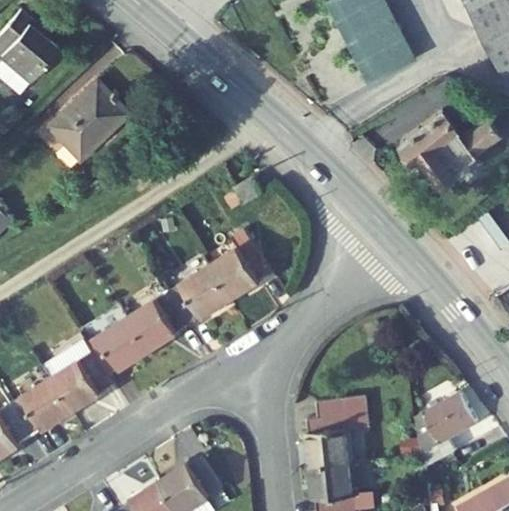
[(401,41),(380,0),(329,0),(360,61),(369,57),(377,73),(401,61),(393,45),(401,41)]
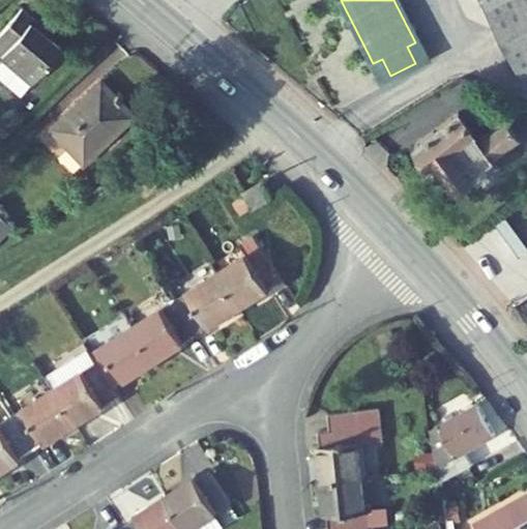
[(526,0),(477,0),(501,46),(517,77),(526,70),(526,0)]
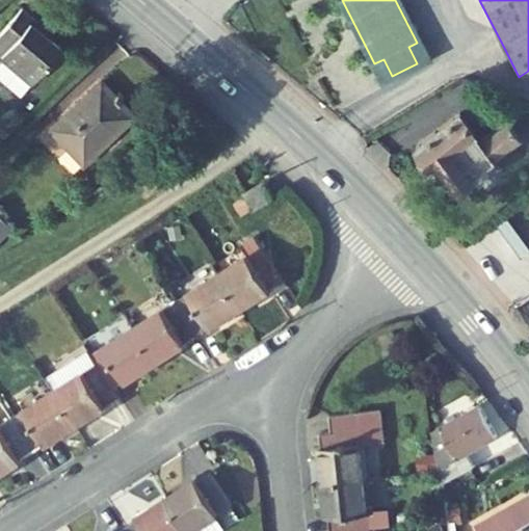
[(48,32),(20,8),(0,31),(0,57),(30,83),(60,49),(45,35),(48,32)]
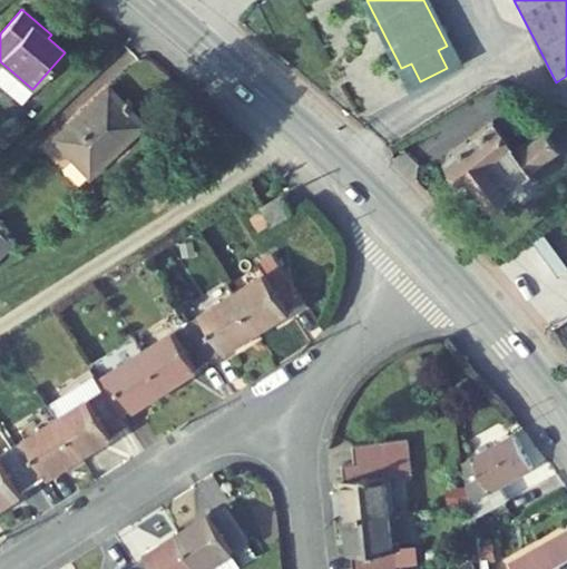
[(438,50),(447,68),(456,62),(447,46),(438,50)]
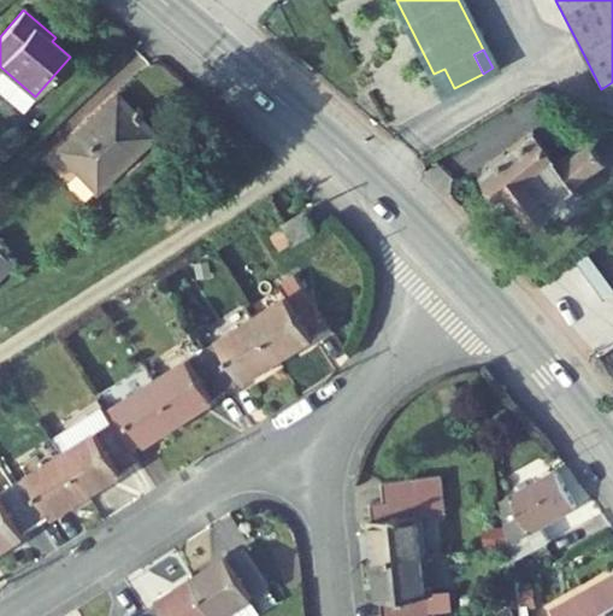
[(444,69),(434,74),(422,82),(430,100),(454,88),(444,69)]
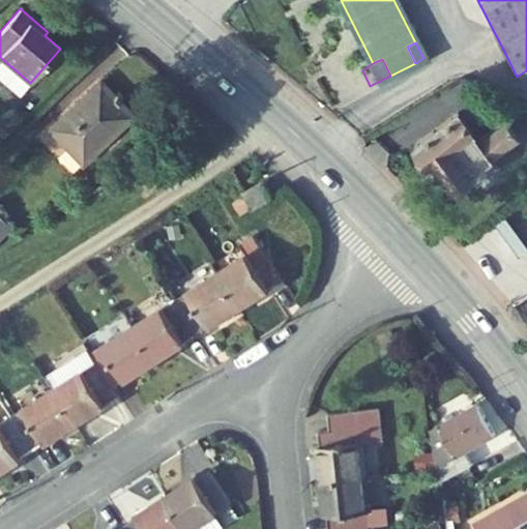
[(130,116),(97,82),(48,128),(64,146),(66,144),(83,160),(130,116)]
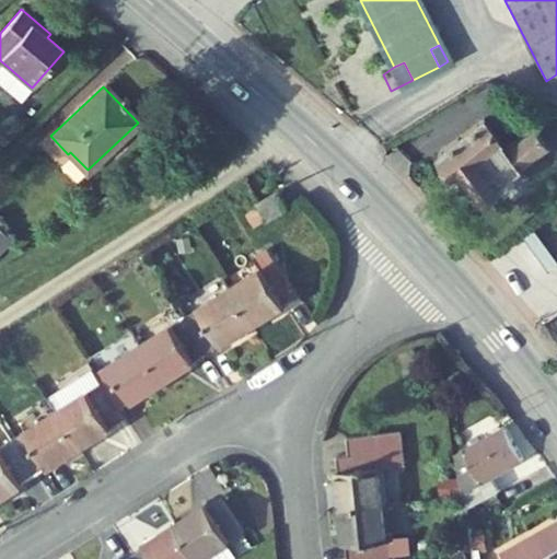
[(475,199),(544,146),(530,128),(501,148),(480,119),(434,154),(450,175),(454,171),(475,199)]
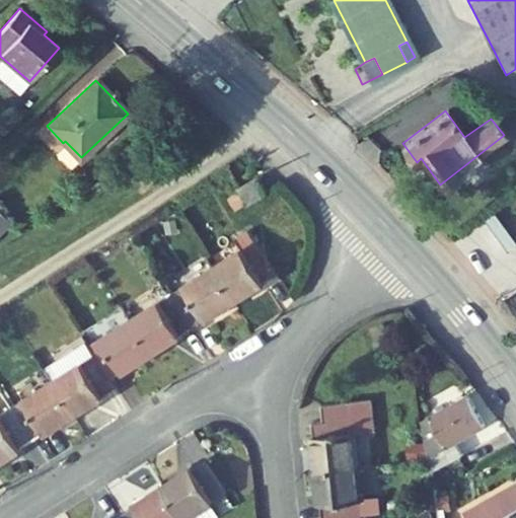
[(246,205),(265,194),(254,177),(236,190),(246,205)]
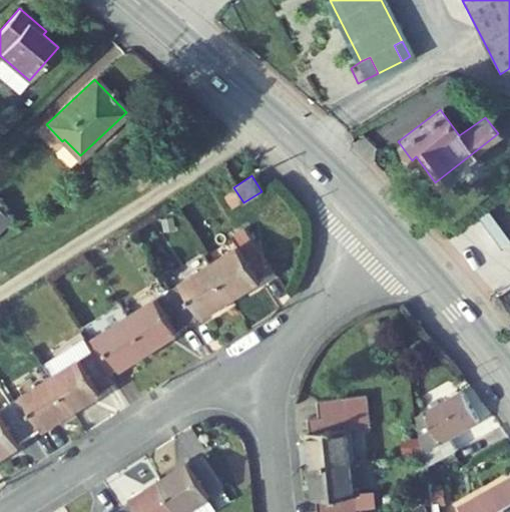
[(0,226),(8,219),(0,210),(0,226)]
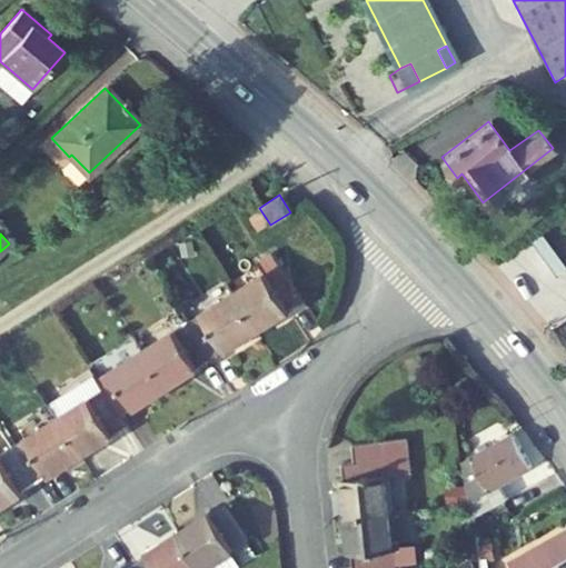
[(300,301),(269,253),(255,262),(262,275),(231,295),(255,331),(287,311),(286,310),(300,301)]
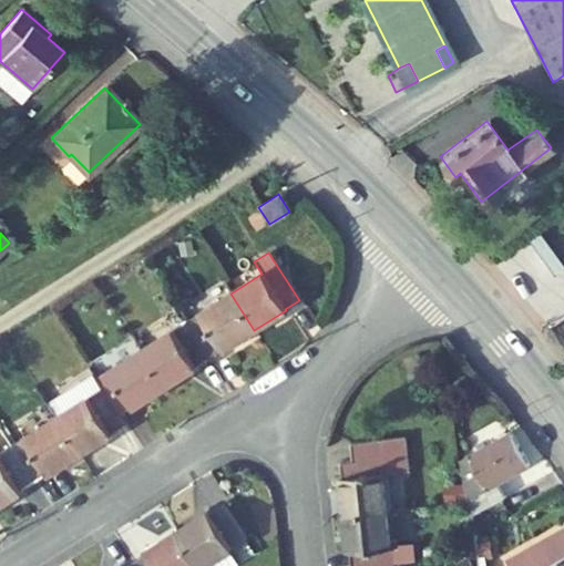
[(223,350),(254,330),(231,294),(185,322),(207,358),(222,349),(223,350)]
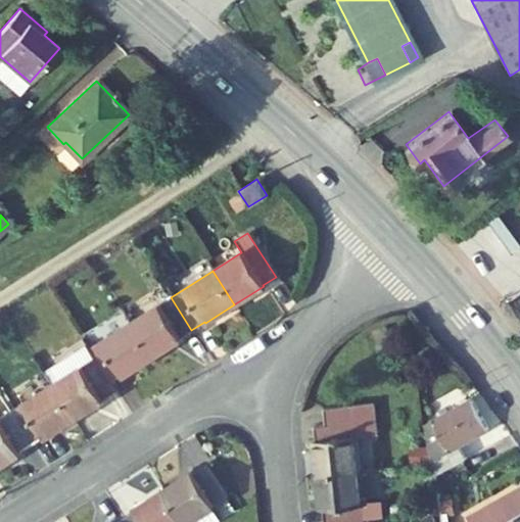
[(179,337),(191,330),(171,297),(129,324),(151,358),(181,339),(179,337)]
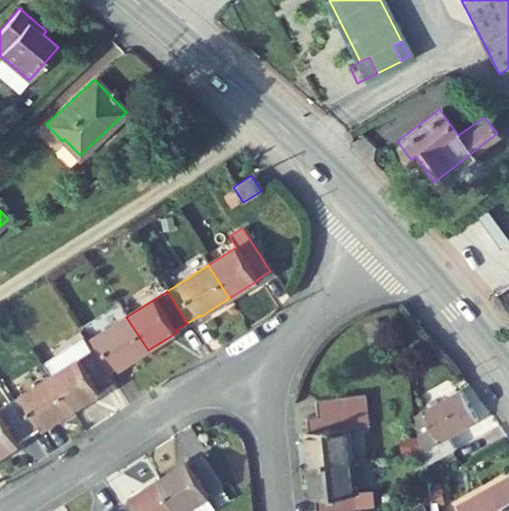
[(119,369),(148,350),(126,317),(85,342),(106,375),(118,367),(119,369)]
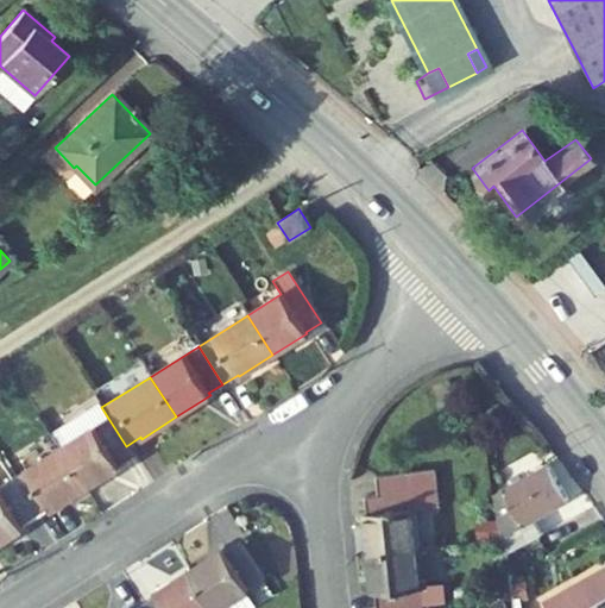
[(132,456),(126,446),(101,407),(99,402),(50,433),(60,449),(86,489),(119,468),(118,465),(132,456)]
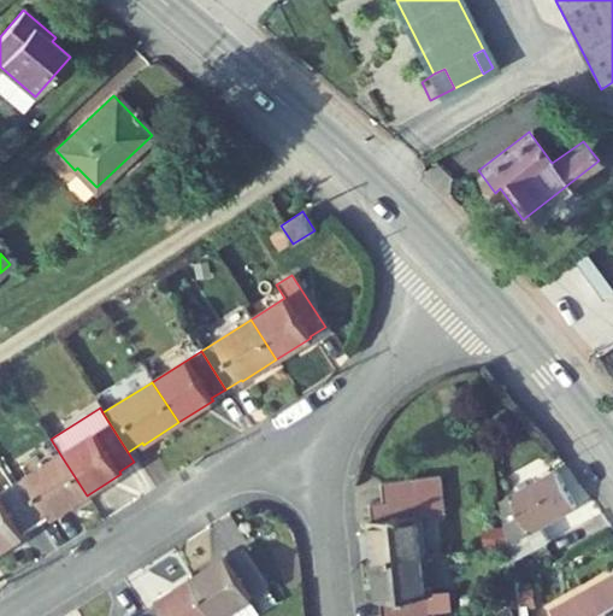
[(510,426),(502,411),(491,415),(499,430),(510,426)]
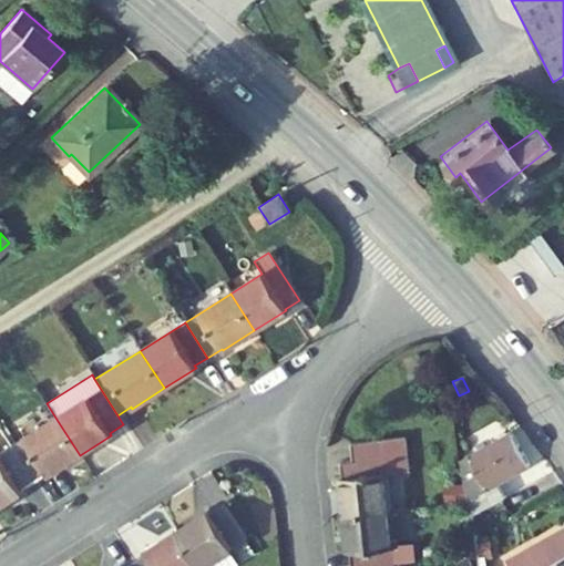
[(48,475),(80,455),(55,418),(10,446),(33,482),(47,473),(48,475)]
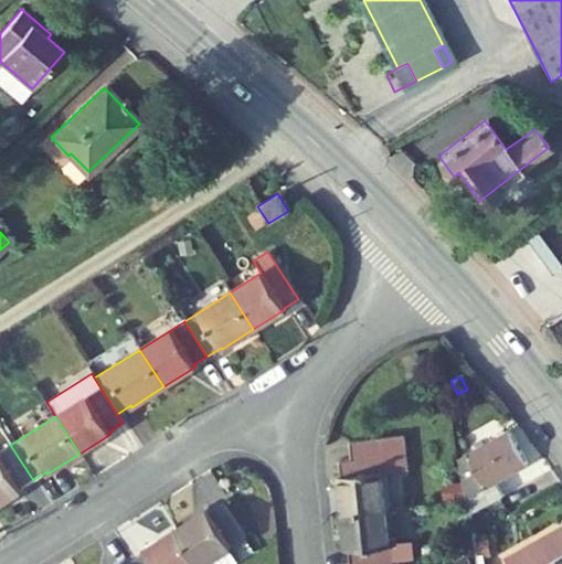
[(495,482),(525,465),(507,431),(458,458),(467,515),(501,496),(495,482)]
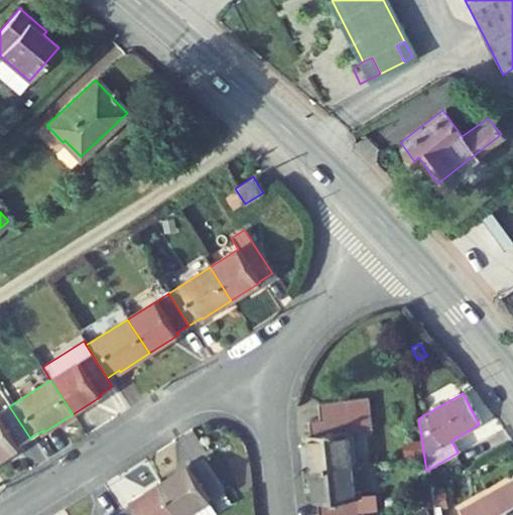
[(308,434),(312,469),(352,465),(349,433),(370,431),(367,398),(318,403),(319,419),(309,420),(310,434),(308,434)]
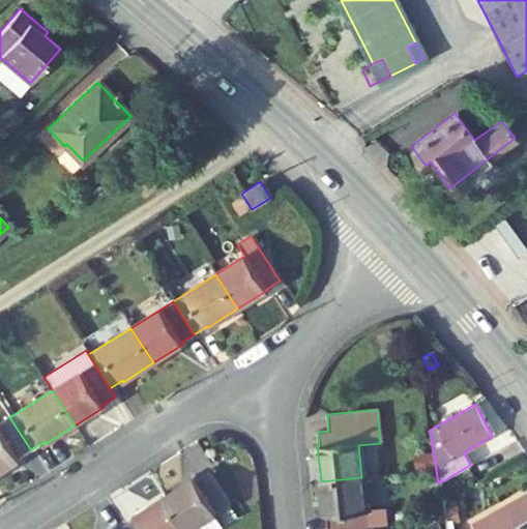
[(19,459),(31,450),(9,417),(0,422),(0,472),(20,460),(19,459)]
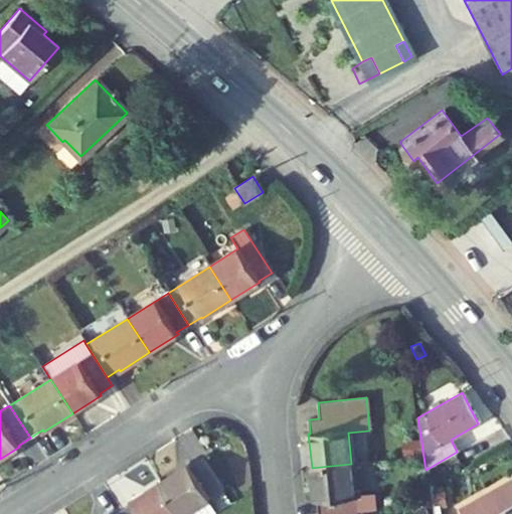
[(403,457),(420,456),(419,440),(402,442),(403,457)]
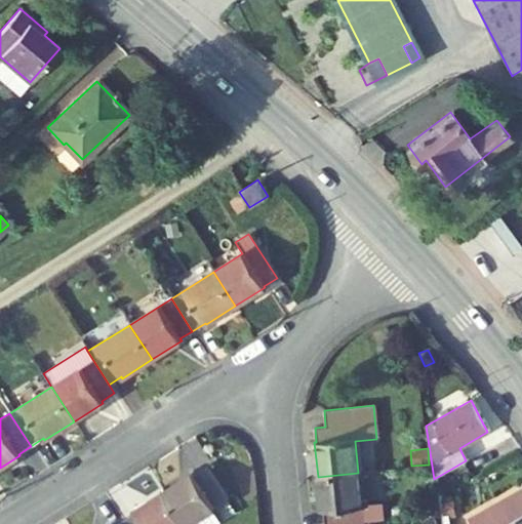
[(193,473),(163,492),(183,523),(190,523),(228,499),(207,467),(194,475),(193,473)]
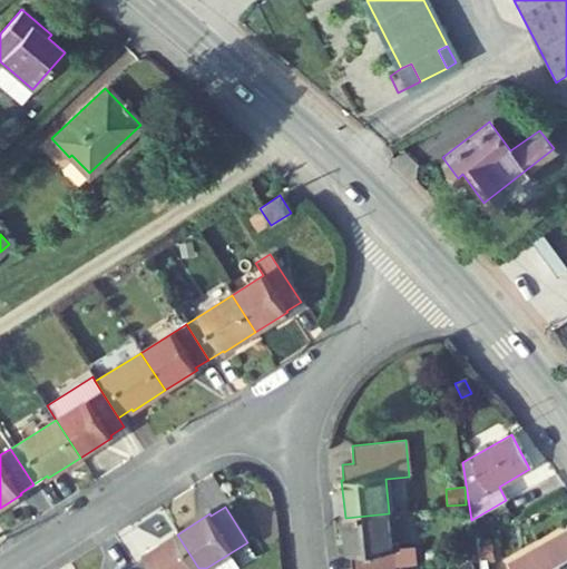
[(389,513),(345,518),(349,556),(351,556),(352,568),(381,568),(396,567),(411,566),(409,549),(393,550),(389,513)]
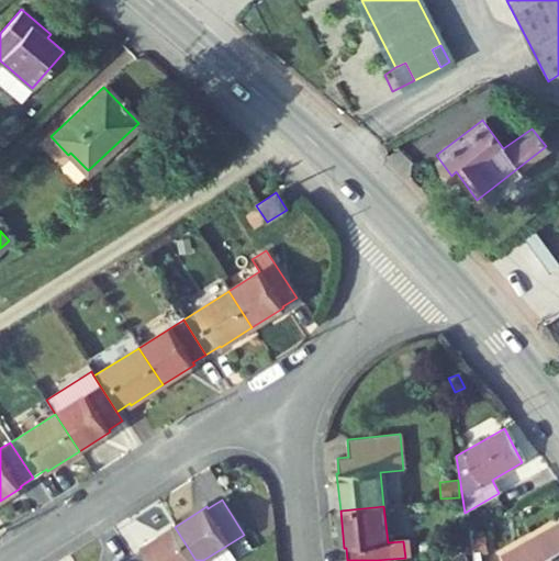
[(541,560),(558,551),(558,522),(500,556),(502,560),(541,560)]
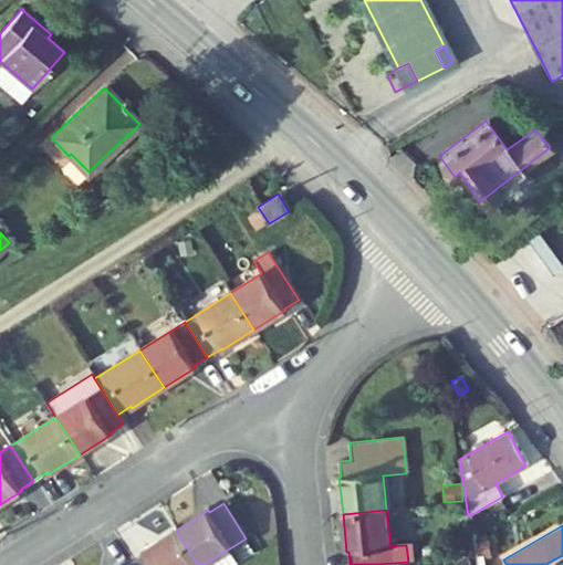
[(197,564),(176,531),(145,551),(146,553),(133,561),(135,564),(197,564)]
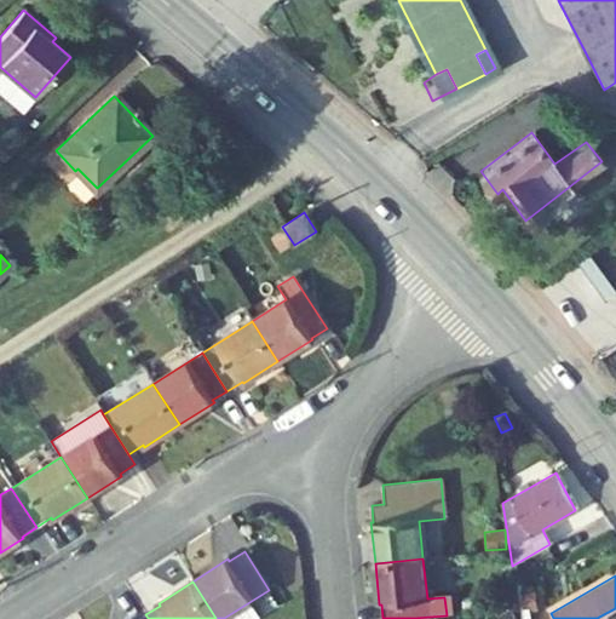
[(531,594),(519,596),(523,612),(534,611),(531,594)]
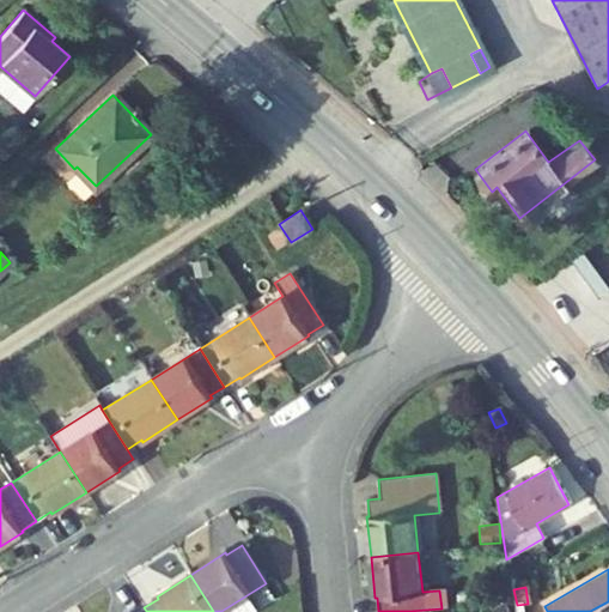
[(608,611),(608,601),(590,611),(608,611)]
